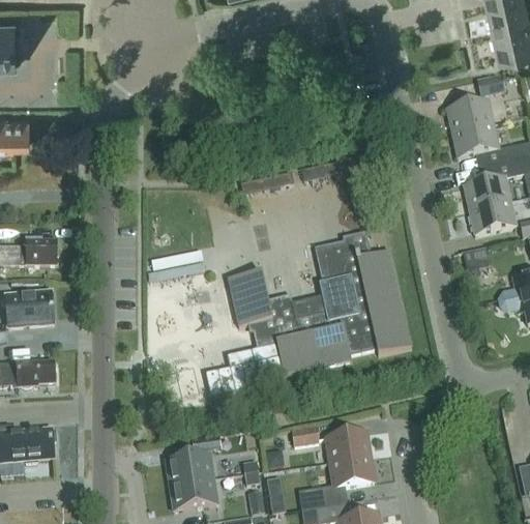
[(486,0),(492,29),(529,20),(529,11),(528,12),(525,0),(486,0)]
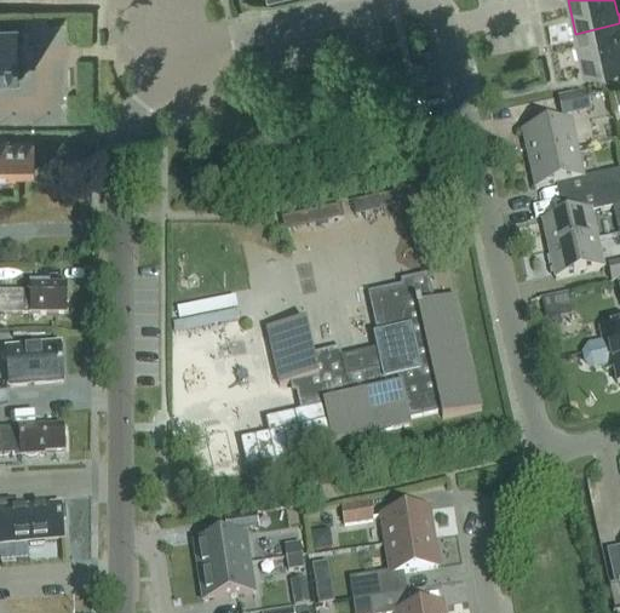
[(0,70),(17,70),(17,21),(0,21),(0,70)]
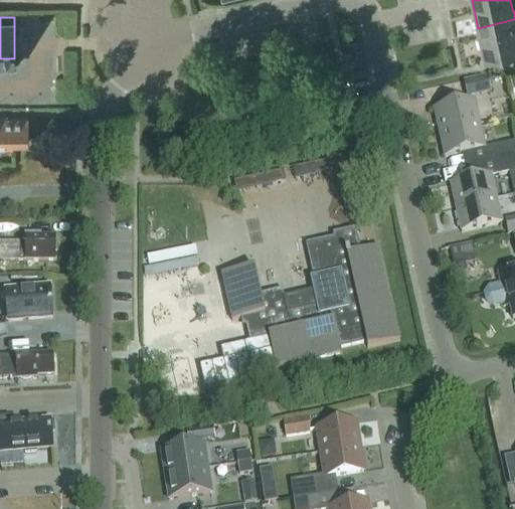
[(514,19),(478,28),(484,54),(483,54),(484,55),(514,48),(514,19)]
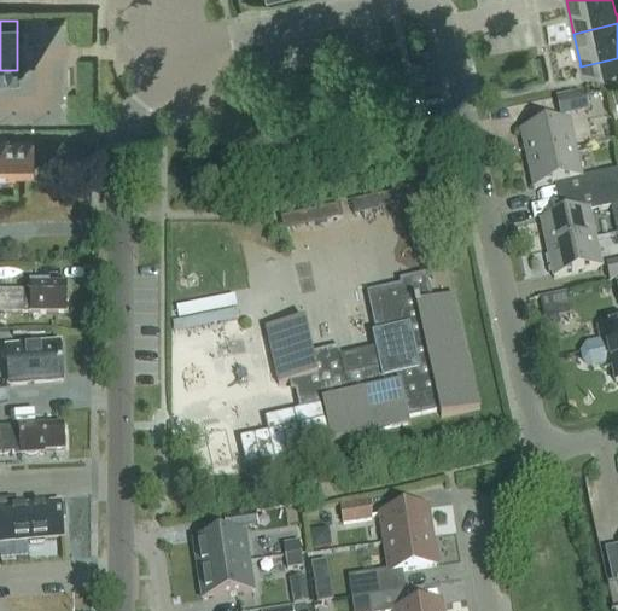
[(557,92),(560,111),(588,105),(584,86),(557,92)]
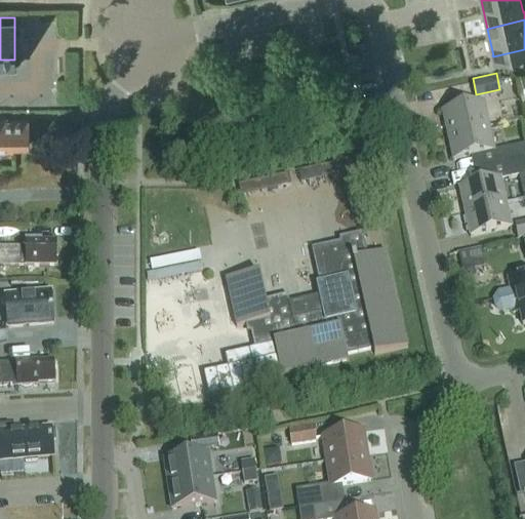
[(442,107),(447,131),(488,122),(483,97),(442,107)]
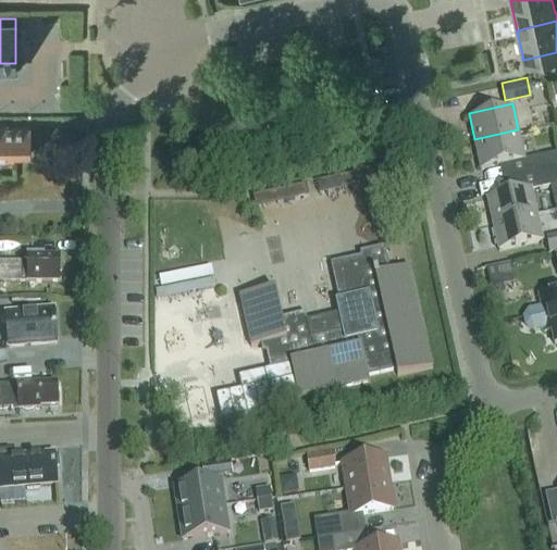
[(13,147),(31,147),(31,121),(0,120),(0,151),(13,151),(13,147)]
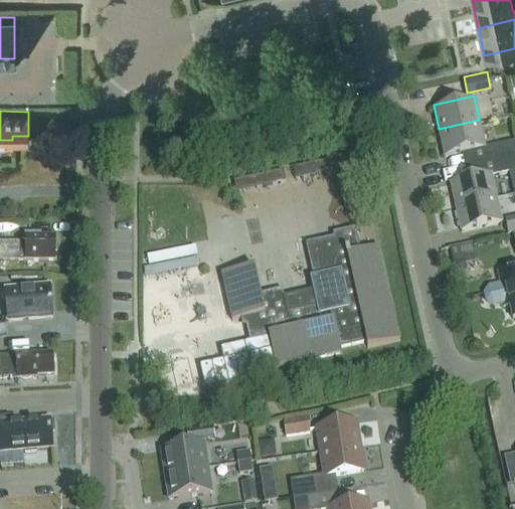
[(479,120),(439,129),(444,153),(485,145),(479,120)]
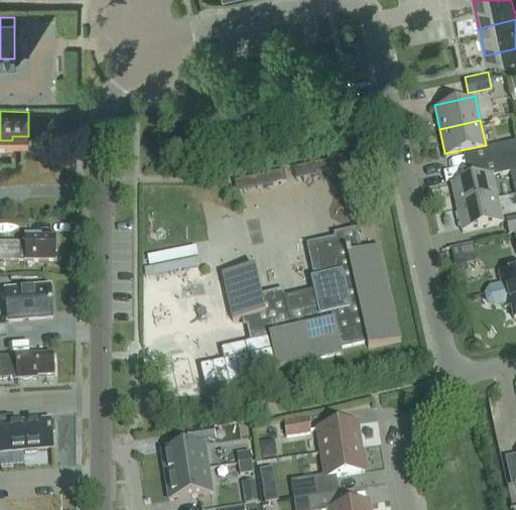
[(492,155),(515,149),(515,136),(489,143),(492,155)]
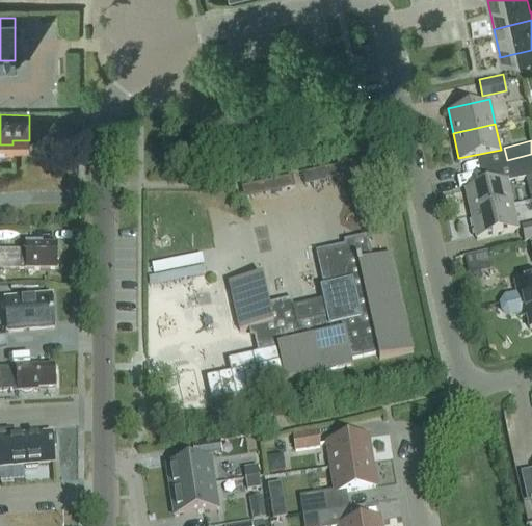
[(531,154),(507,160),(491,164),(495,179),(464,185),(471,210),(512,201),(507,179),(526,174),(531,196),(531,195),(531,154)]
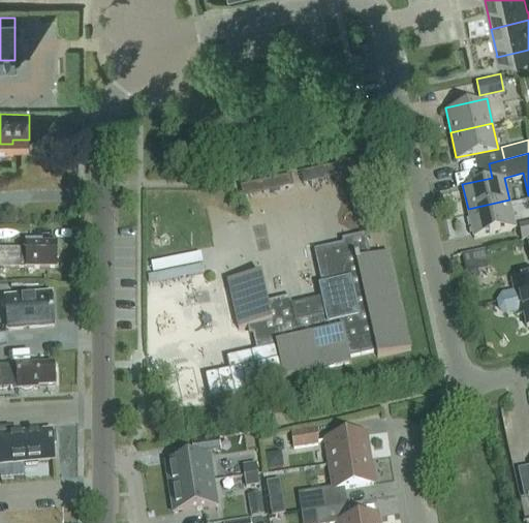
[(338,159),(300,167),(303,180),(341,172),(338,159)]
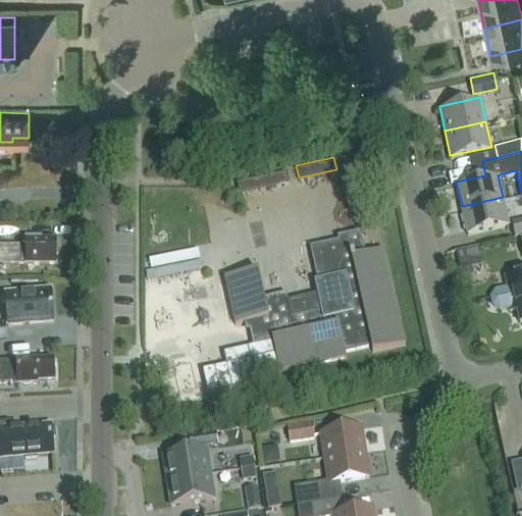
[(285,168),(236,178),(239,191),(289,181),(285,168)]
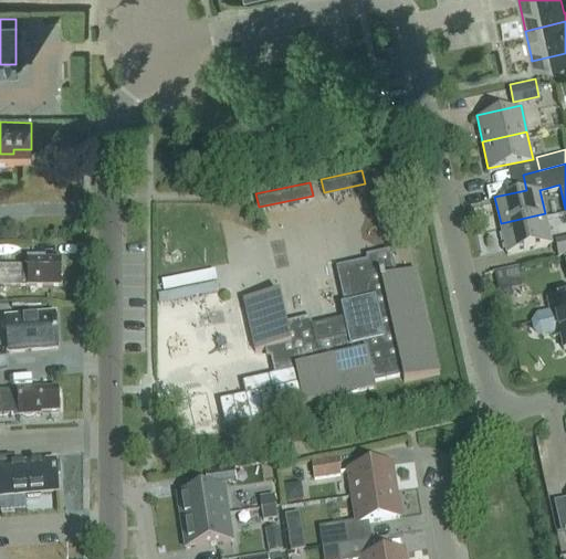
[(551,241),(545,213),(501,223),(506,251),(551,241)]
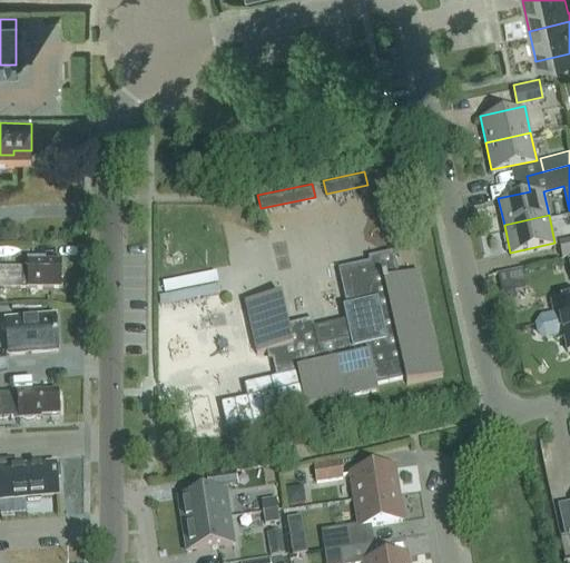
[(562,254),(569,252),(569,236),(559,238),(562,254)]
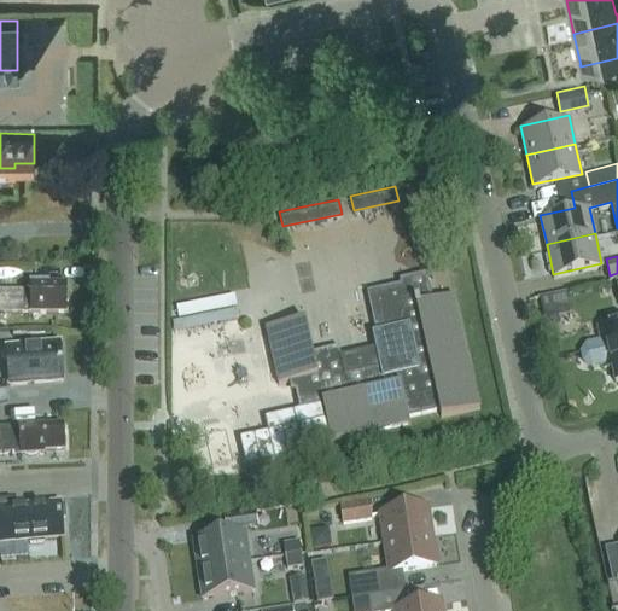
[(297,387),(295,387),(299,406),(264,413),(268,428),(239,434),(246,463),(331,443),(330,437),(409,419),(408,412),(438,406),(441,412),(479,403),(454,292),(432,297),(426,269),(408,273),(409,278),(400,280),(366,287),(375,329),(372,330),(372,331),(375,344),(340,353),(338,342),(312,348),(304,316),(305,316),(305,315),(266,324),(278,380),(289,378),(295,377),(297,387)]
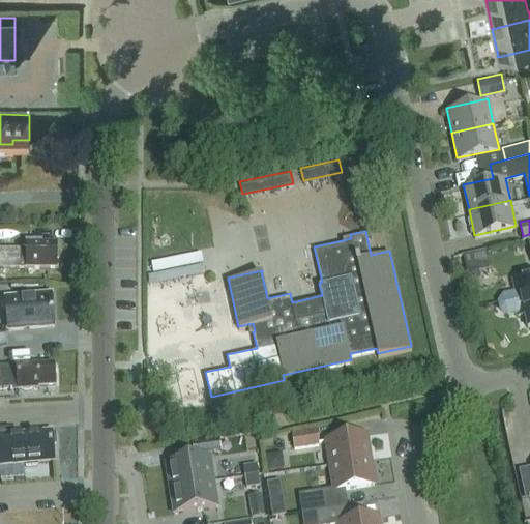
[(25,244),(0,244),(0,263),(57,264),(57,239),(41,239),(41,236),(25,236),(25,244)]
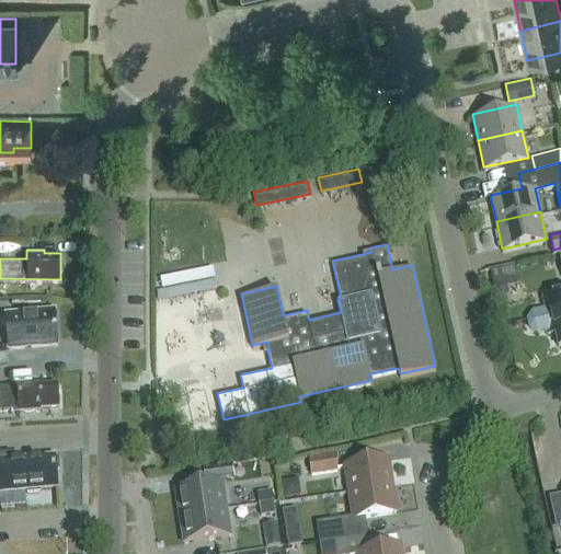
[(514,261),(490,266),(493,281),(494,281),(505,279),(517,277),(514,261)]
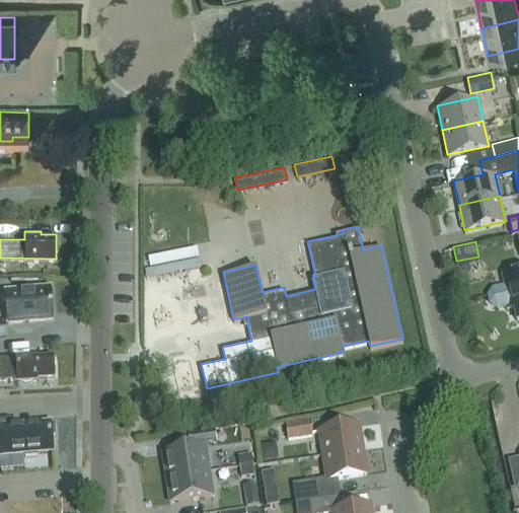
[(457,261),(456,261),(457,271),(469,269),(467,259),(457,261)]
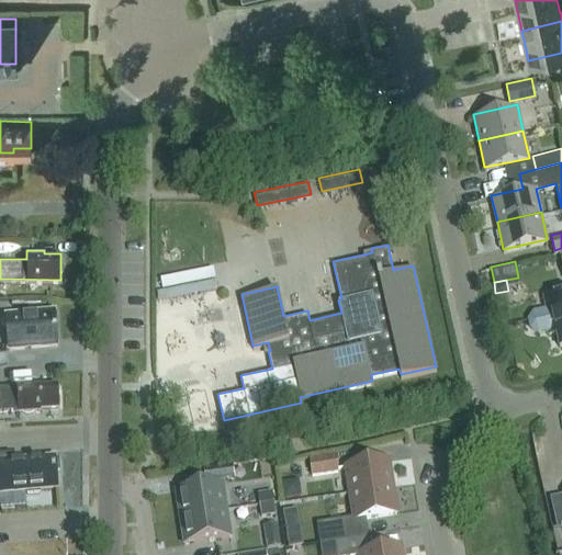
[(561,289),(543,293),(546,305),(532,308),(528,316),(530,324),(538,329),(550,326),(551,330),(555,329),(559,343),(561,342),(561,289)]
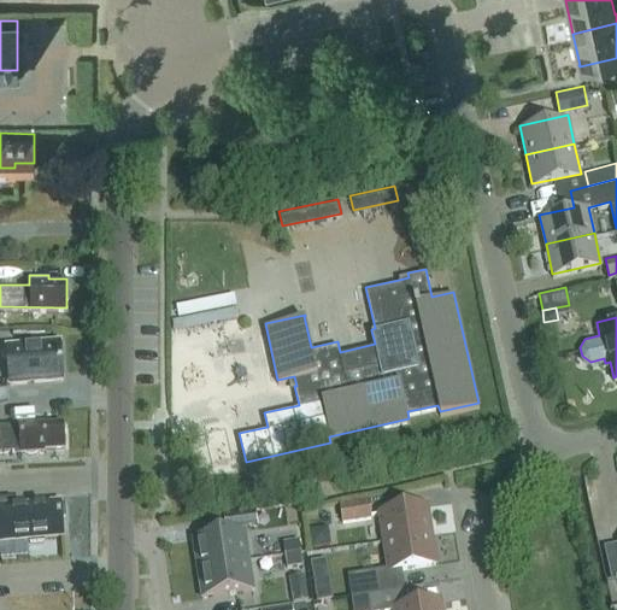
[(63,374),(59,336),(6,341),(10,379),(63,374)]
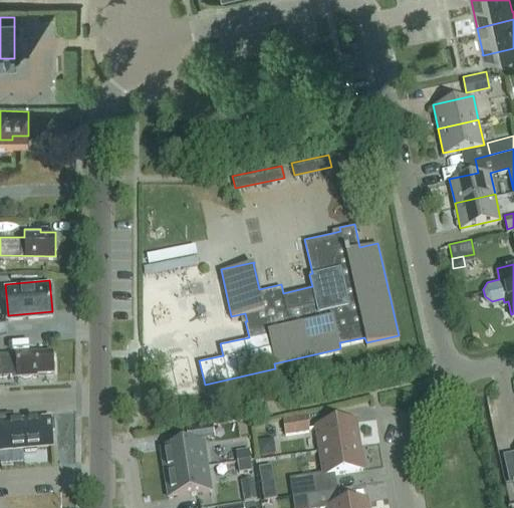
[(0,370),(15,370),(15,372),(38,371),(38,369),(53,368),(52,350),(37,350),(37,348),(14,349),(0,349),(0,370)]
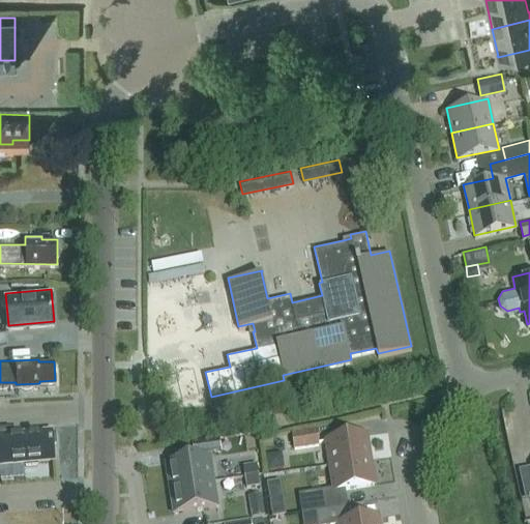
[(53,439),(55,439),(54,429),(52,429),(51,427),(10,431),(10,425),(0,425),(0,453),(1,455),(11,454),(12,459),(25,458),(25,461),(37,460),(36,457),(54,456),(53,439)]
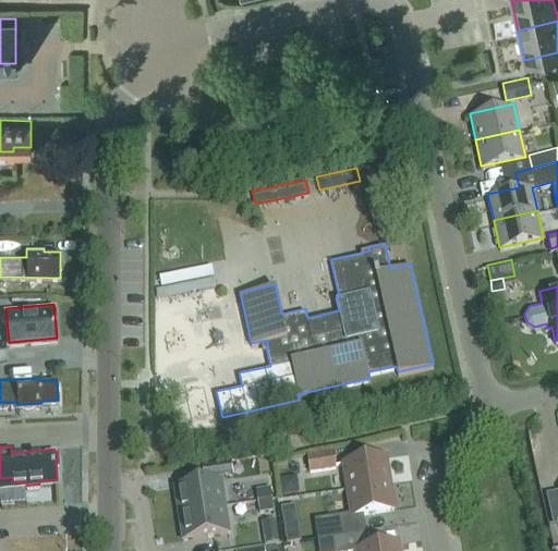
[(308,468),(335,464),(332,447),(306,451),(308,468)]
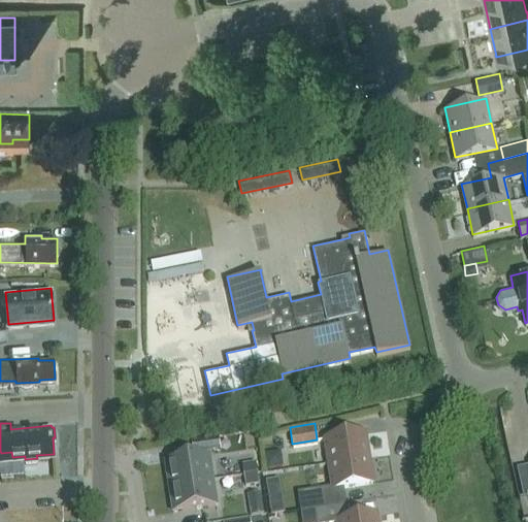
[(324,435),(328,460),(368,454),(365,429),(324,435)]
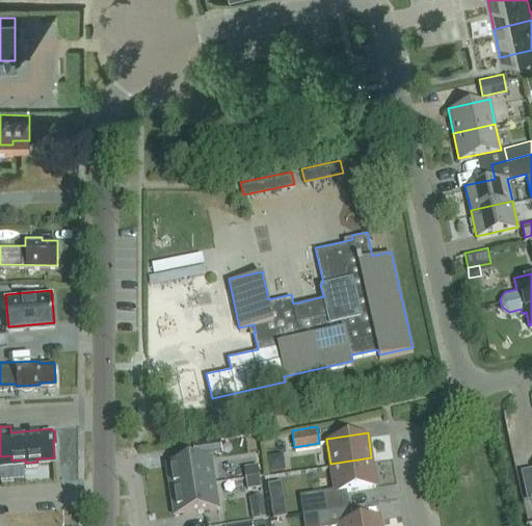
[(170,485),(213,479),(209,453),(166,459),(170,485)]
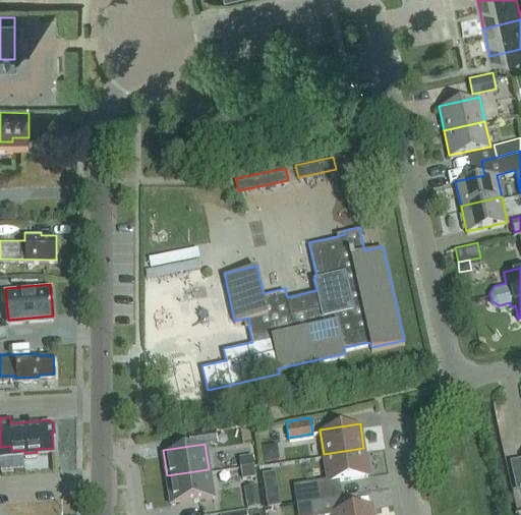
[(294,483),(296,500),(341,493),(339,477),(367,472),(363,448),(324,454),(328,478),(294,483)]
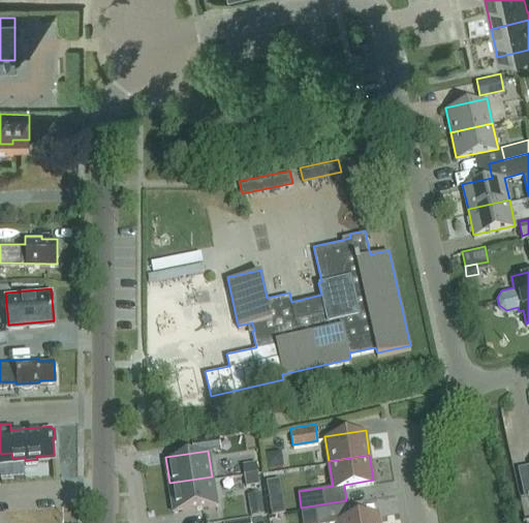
[(256,460),(242,462),(244,473),(257,471),(256,460)]
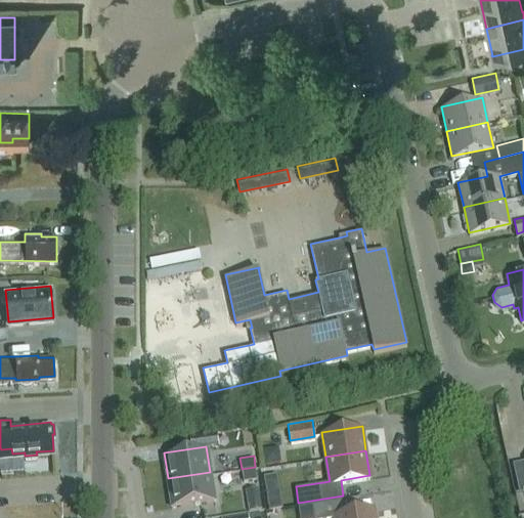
[(255,467),(242,469),(243,480),(257,478),(255,467)]
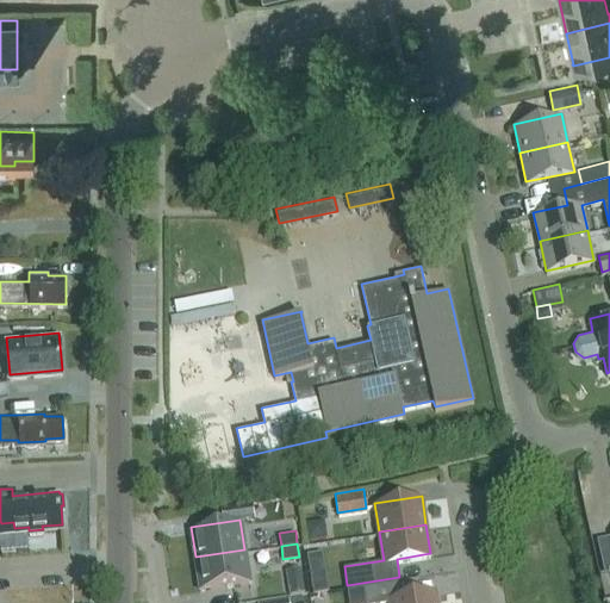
[(249,579),(244,549),(195,557),(200,586),(249,579)]
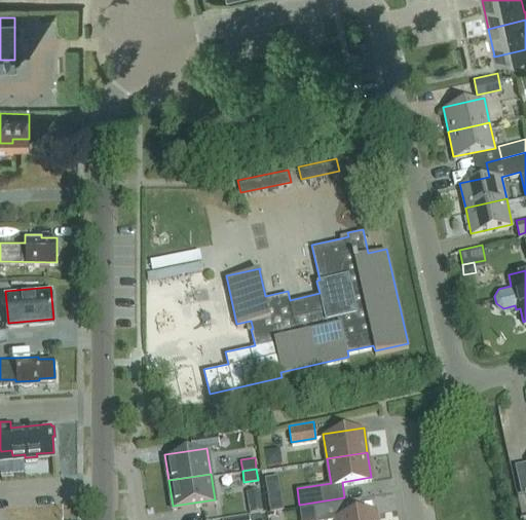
[(246,489),(249,510),(263,508),(260,487),(246,489)]
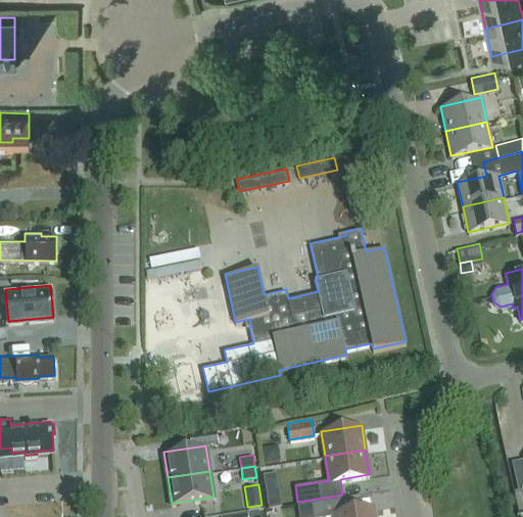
[(279,486),(265,488),(268,507),(273,506),(282,504),(279,486)]
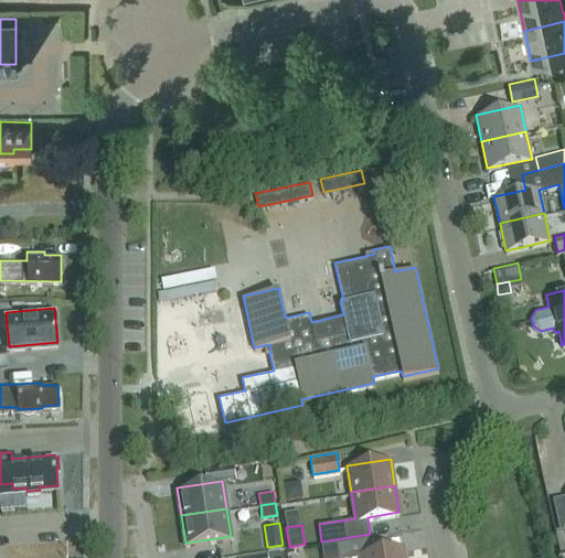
[(321,542),(323,557),(334,557),(361,555),(361,557),(405,557),(404,546),(372,550),(370,534),(321,542)]
